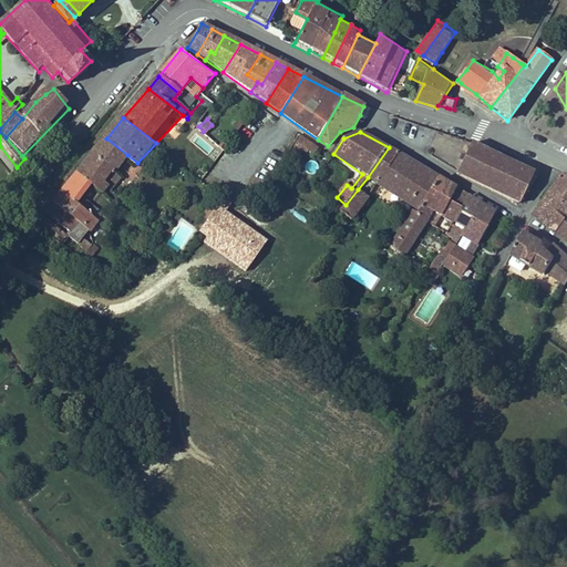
[(127,155),(106,138),(92,155),(112,171),(127,183),(132,178),(119,167),(124,160),(127,155)]
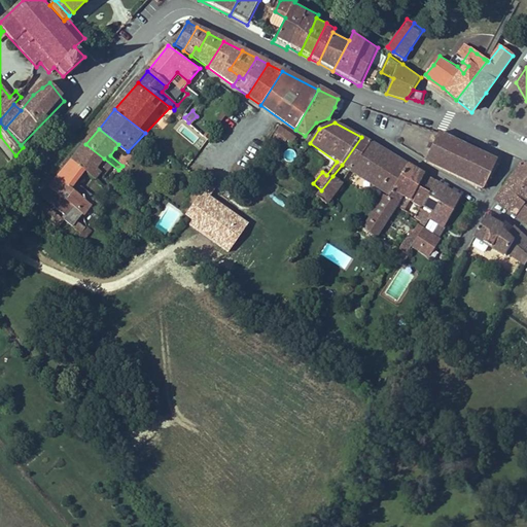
[(299,137),(290,132),(288,134),(280,129),(266,148),(273,153),(284,138),(294,144),(299,137)]
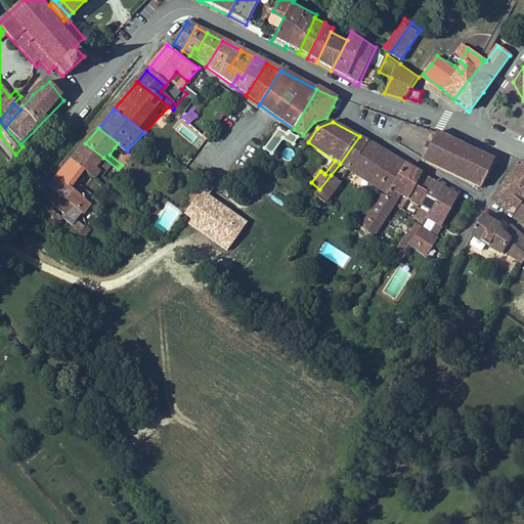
[(486,158),(435,133),(421,161),(479,189),(486,172),(491,161),(489,160),(486,158)]
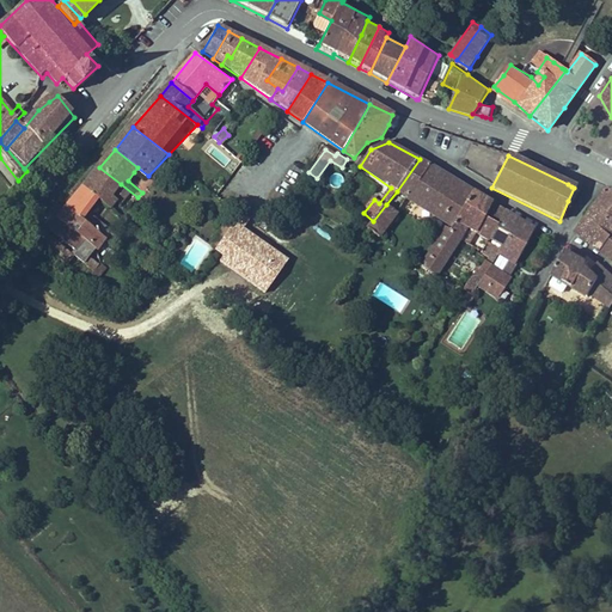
[(420,159),(397,191),(409,199),(433,166),(429,164),(420,159)]
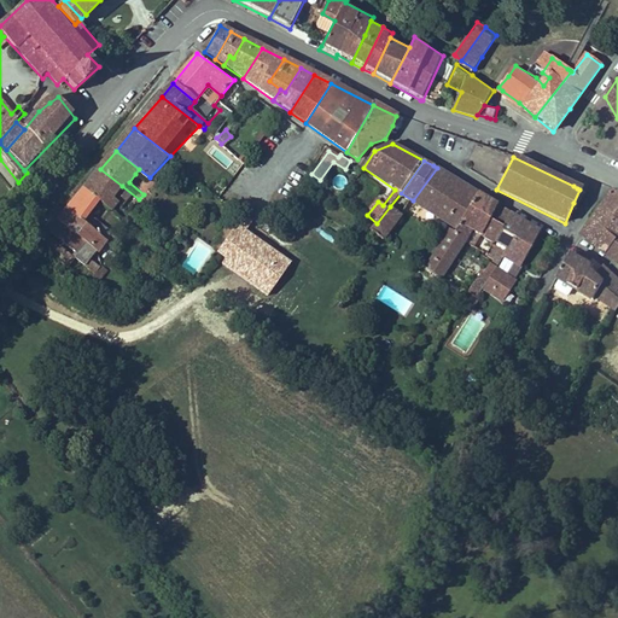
[(437,168),(413,200),(459,231),(481,196),(437,168)]
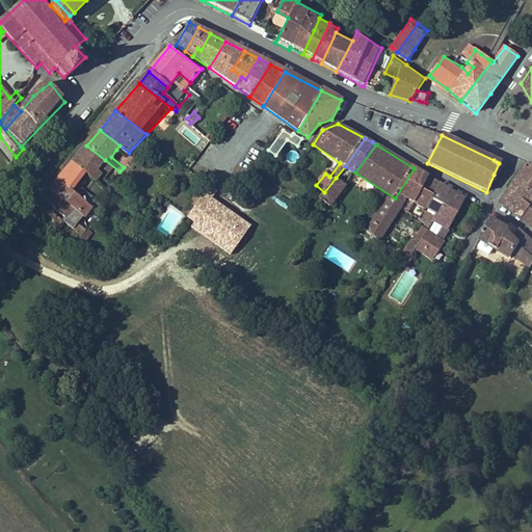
[(86,145),(79,155),(97,169),(105,160),(86,145)]
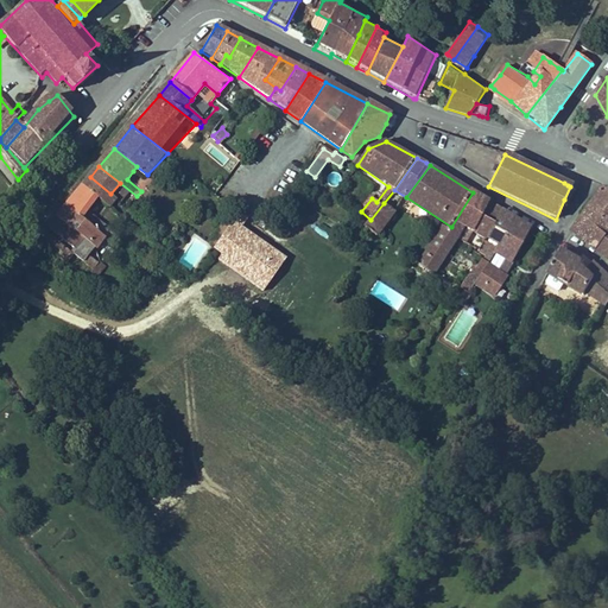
[(147,175),(137,166),(133,171),(149,184),(152,179),(147,175)]
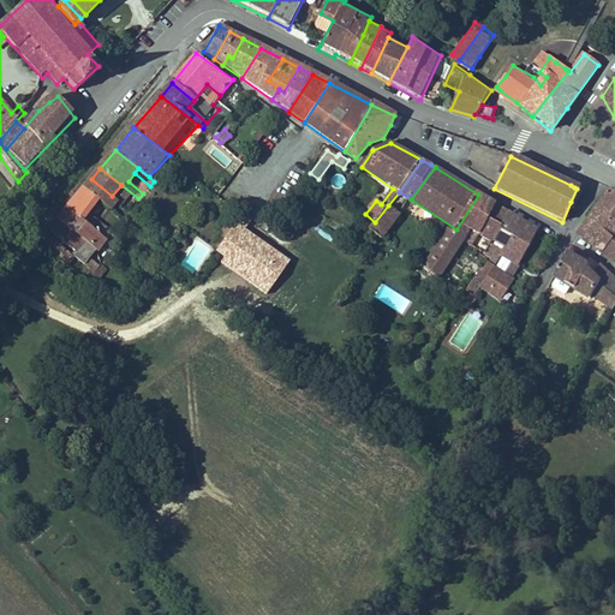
[(112,196),(91,179),(84,186),(100,198),(111,207),(117,199),(112,196)]
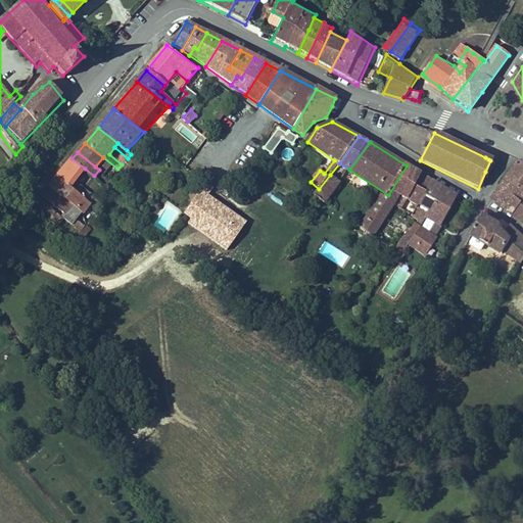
[(85,169),(72,158),(64,168),(78,178),(85,169)]
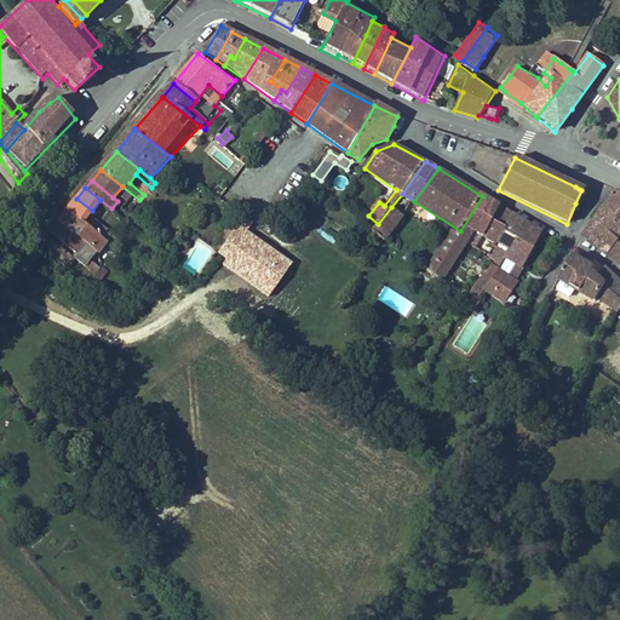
[(619,194),(616,191),(602,212),(619,225),(619,241),(610,254),(619,262),(619,194)]
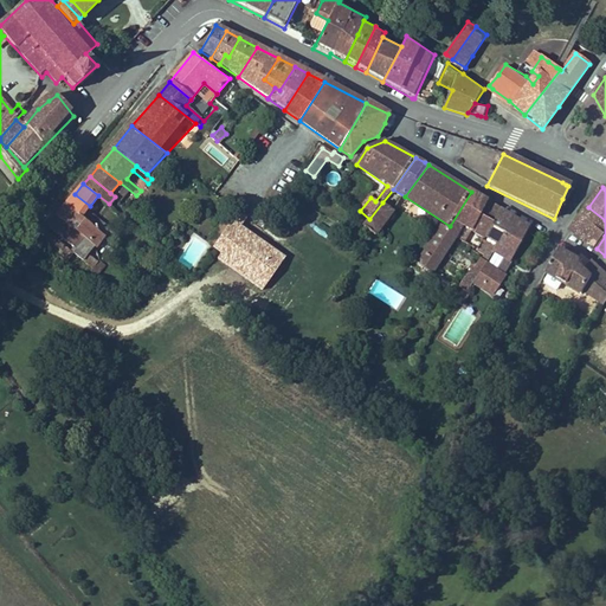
[(488,201),(471,192),(450,226),(446,231),(457,237),(463,227),(471,232),(483,239),(485,237),(494,224),(479,214),(488,201)]
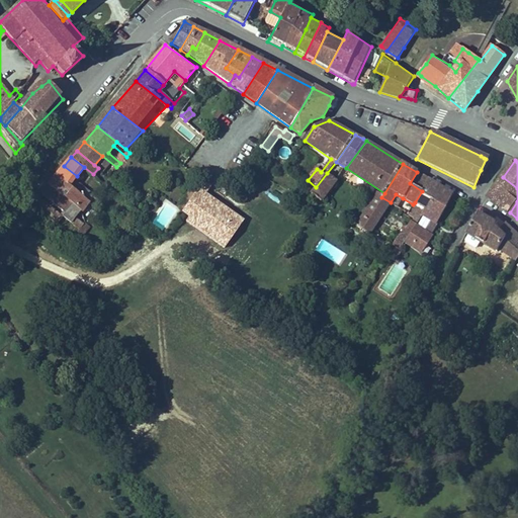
[(64,166),(57,175),(70,185),(77,176),(64,166)]
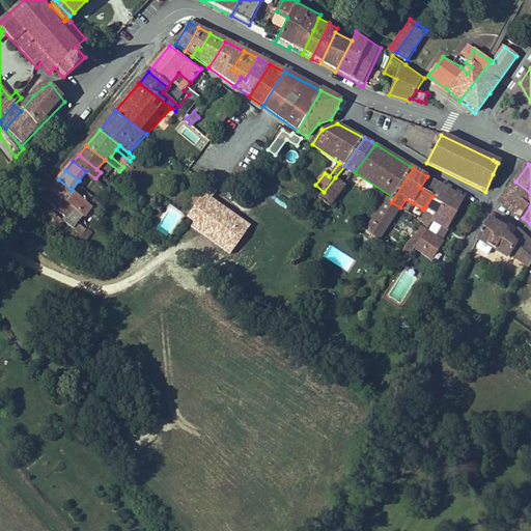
[(166,183),(172,176),(165,170),(159,176),(166,183)]
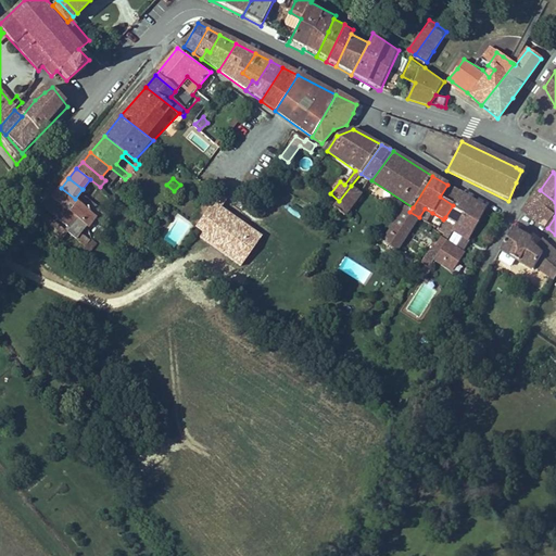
[(460,193),(447,185),(440,197),(453,205),(460,193)]
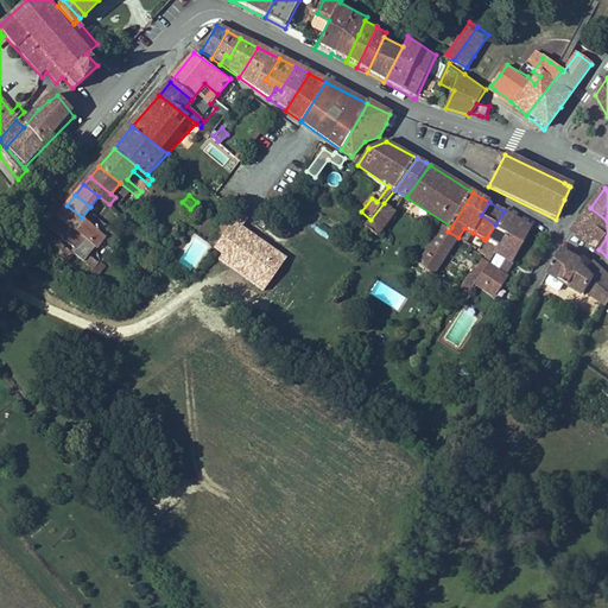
[(396,213),(384,203),(371,220),(369,221),(365,227),(378,238),(396,213)]
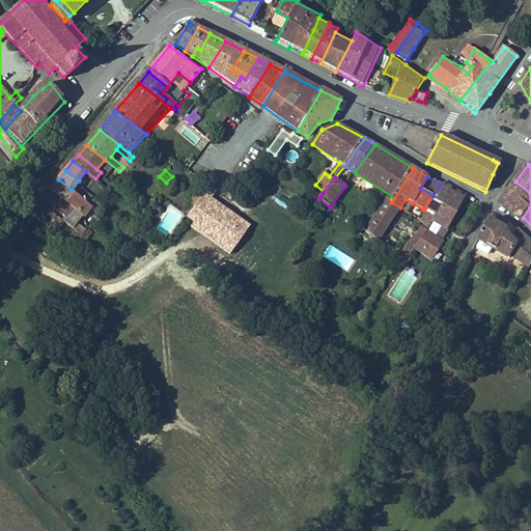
[(72,190),(58,179),(50,188),(84,215),(92,206),(72,190)]
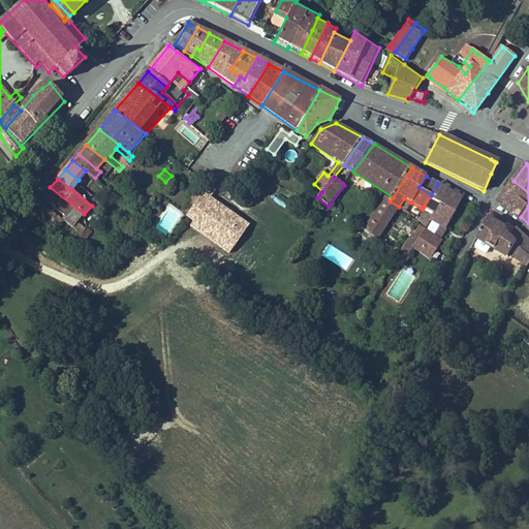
[(528,206),(528,192),(514,181),(500,200),(521,217),(528,206)]
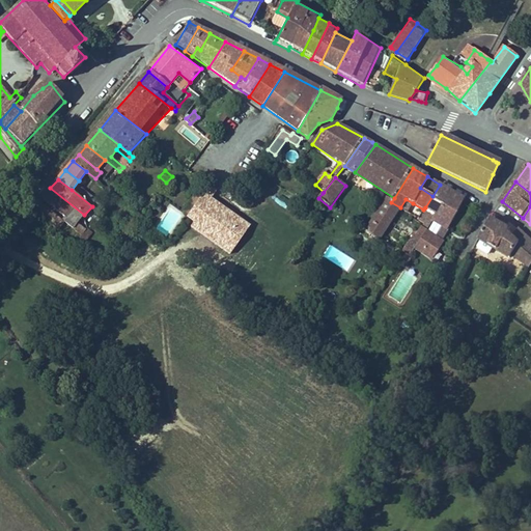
[(432,196),(425,207),(436,215),(451,191),(440,185),(432,196)]
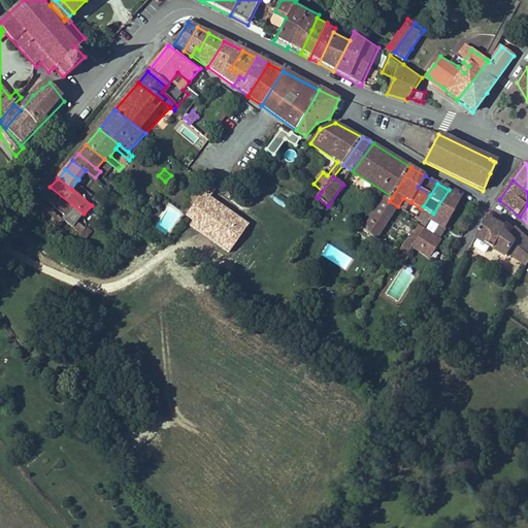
[(84,213),(50,187),(43,195),(68,215),(64,219),(65,220),(74,226),(77,222),(84,213)]
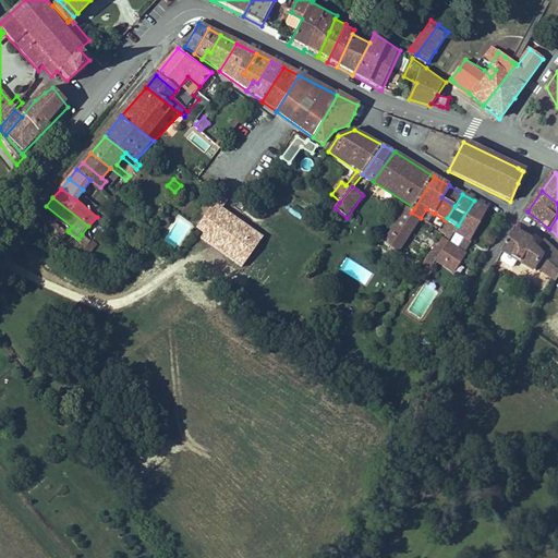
[(489,210),(474,201),(458,226),(457,228),(448,243),(441,254),(439,256),(437,261),(455,271),(459,263),(470,243),(489,210)]
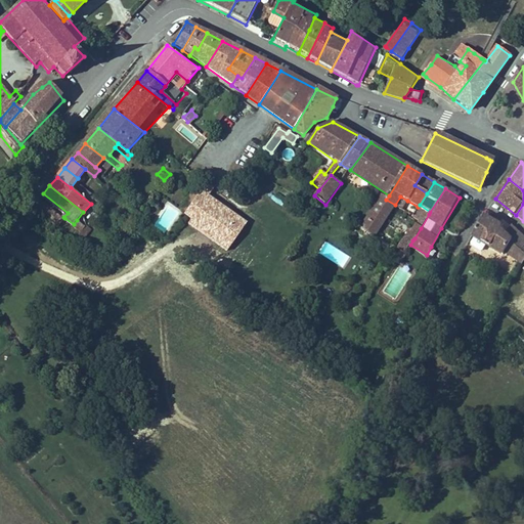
[(188,210),(199,193),(194,190),(183,207),(188,210)]
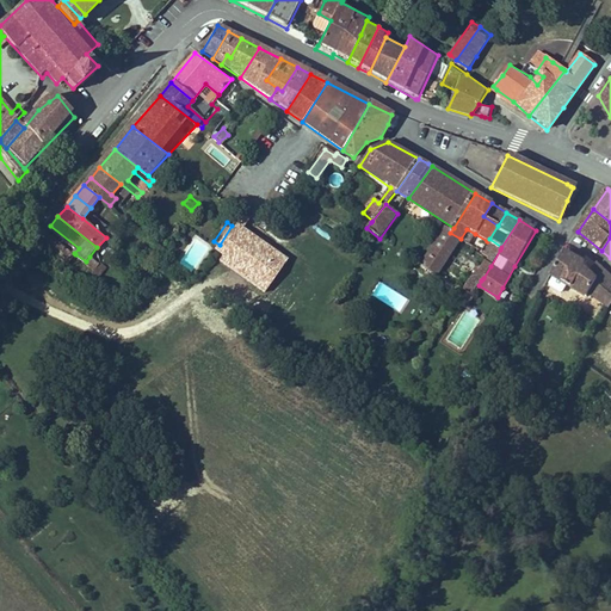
[(74,253),(45,229),(37,240),(68,264),(75,254),(74,253)]
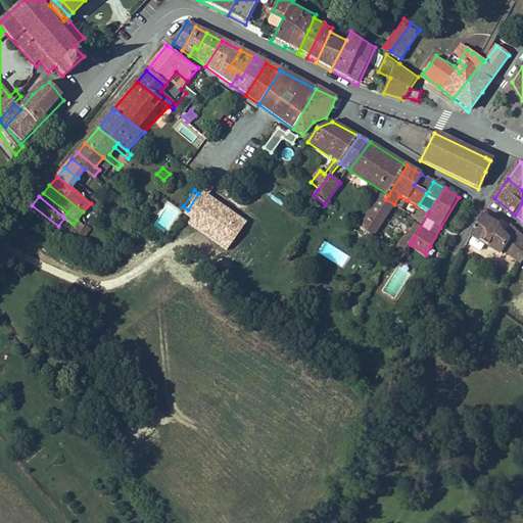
[(394,204),(393,206),(400,210),(407,200),(399,196),(394,204)]
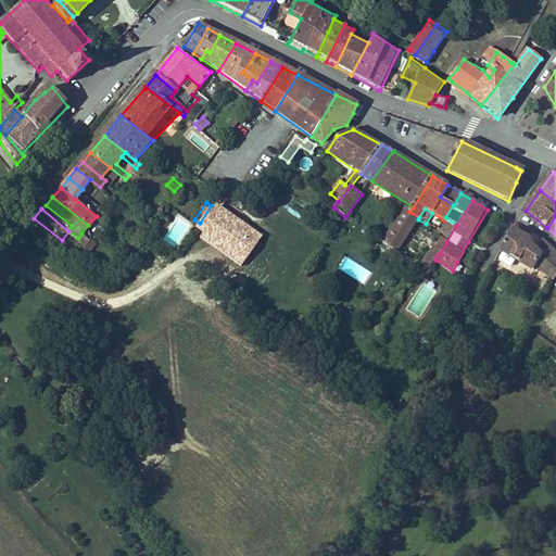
[(418,219),(419,217),(409,212),(406,210),(384,244),(397,253),(399,250),(418,219)]
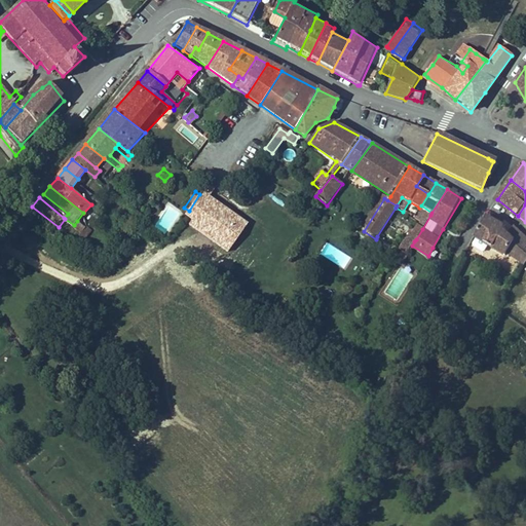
[(430,215),(431,213),(421,205),(419,208),(421,209),(430,215)]
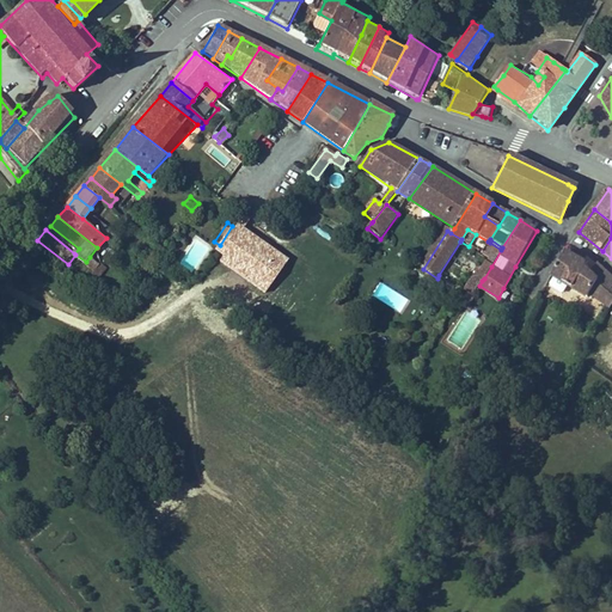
[(491,267),(501,250),(490,243),(481,258),(491,267)]
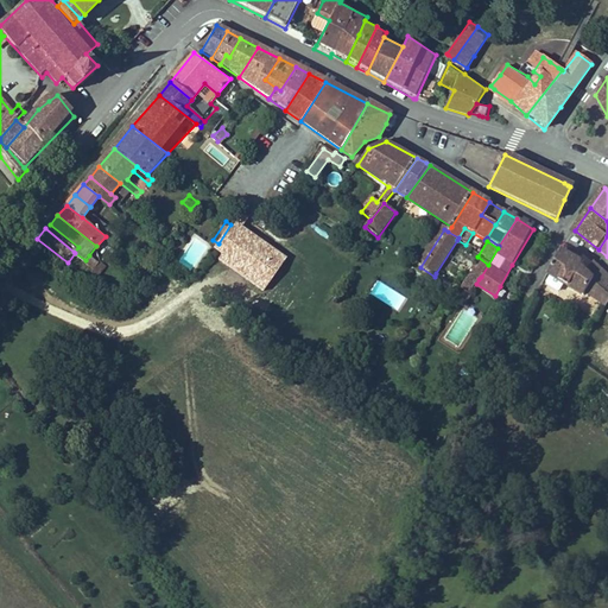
[(597,284),(607,292),(607,273),(594,261),(589,268),(584,265),(586,263),(564,248),(550,272),(587,296),(590,292),(597,284)]
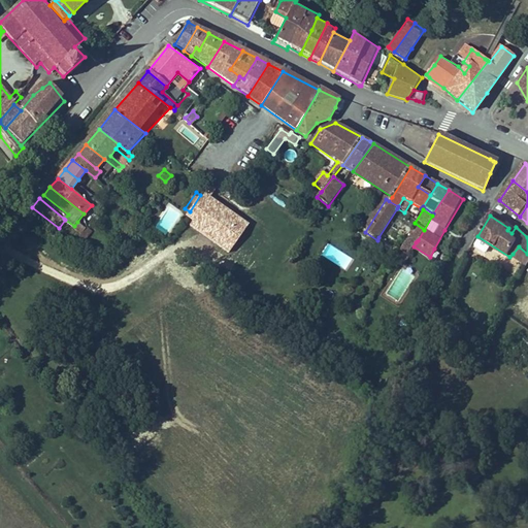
[(84,227),(80,231),(89,238),(97,228),(88,221),(86,224),(84,227)]
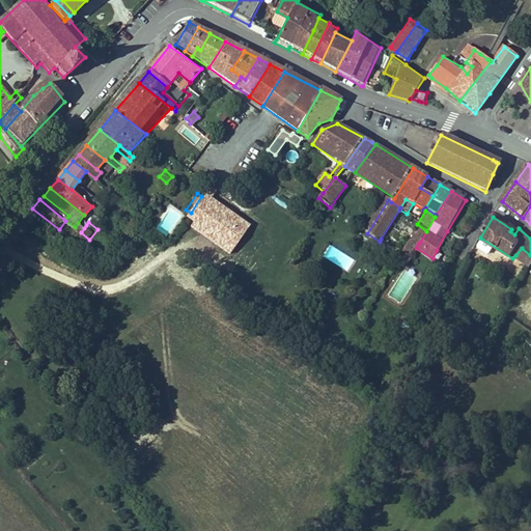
[(84,228),(78,223),(75,227),(81,232),(84,228)]
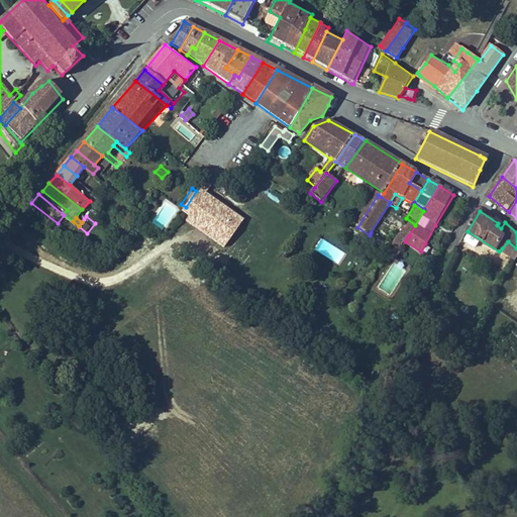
[(392,246),(399,251),(404,243),(405,241),(407,237),(401,232),(392,246)]
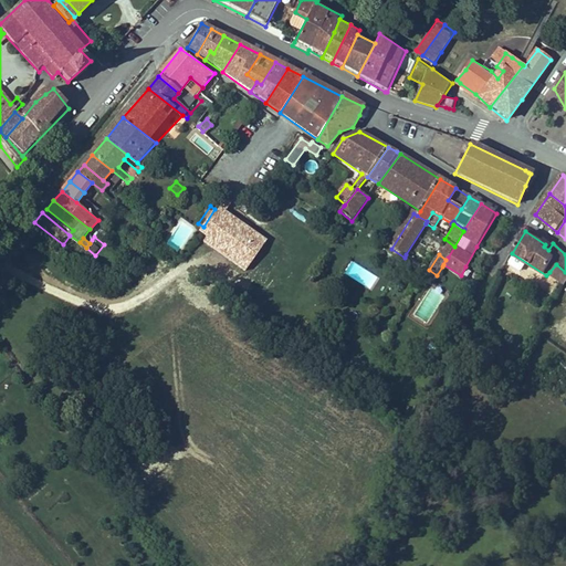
[(420,264),(407,255),(405,260),(418,269),(420,264)]
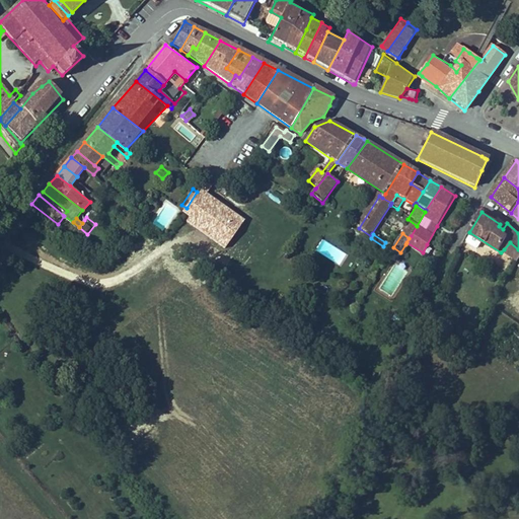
[(423,252),(406,242),(405,244),(421,254),(423,252)]
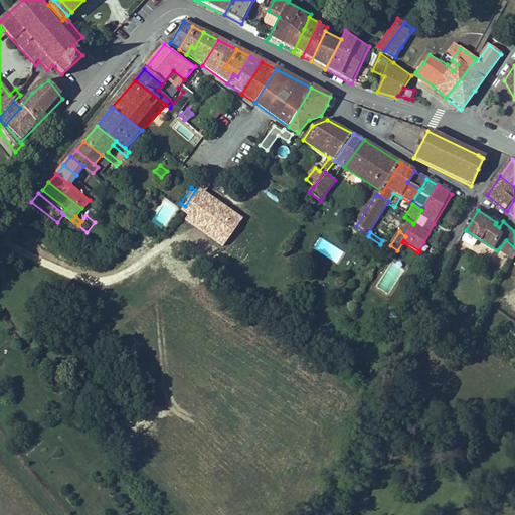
[(514,247),(506,240),(500,247),(514,261),(514,247)]
